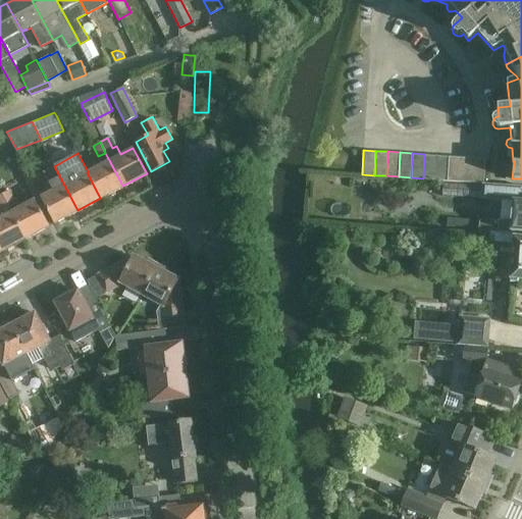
[(435,178),(436,155),(424,154),(423,178),(435,178)]
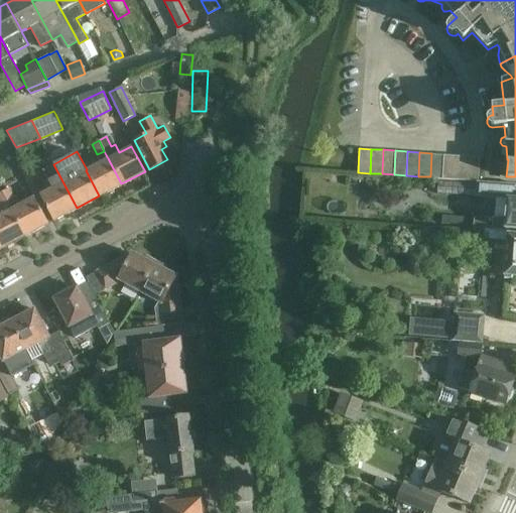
[(442,177),(443,153),(431,153),(430,176),(442,177)]
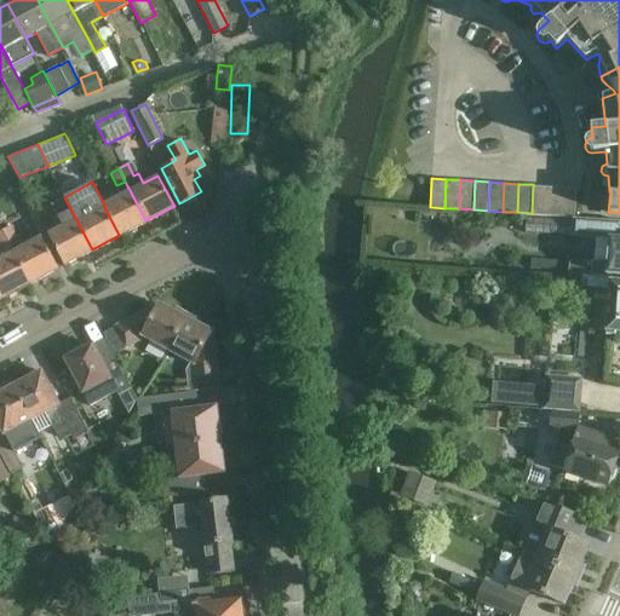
[(546,214),(547,185),(533,184),(532,213),(546,214)]
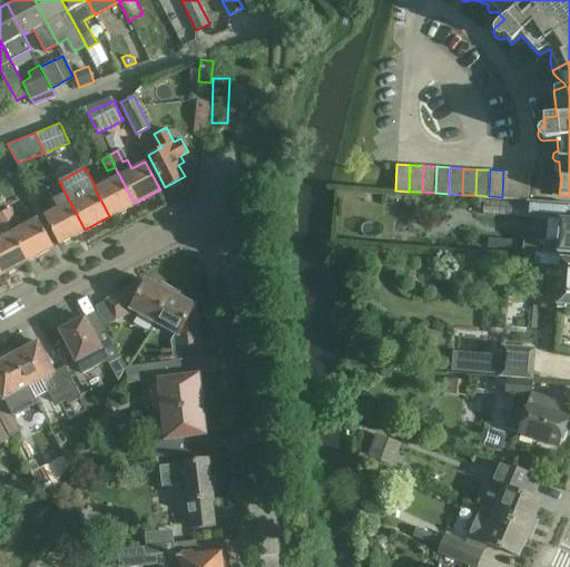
[(516,198),(517,172),(503,170),(502,197),(516,198)]
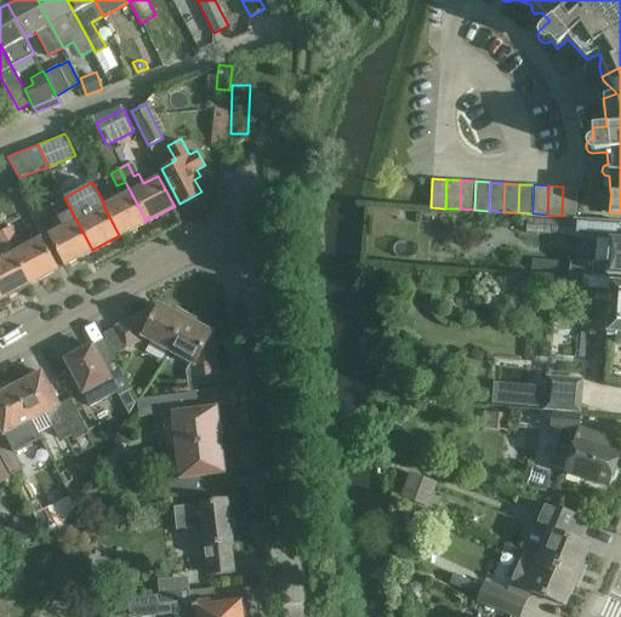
[(576,217),(577,188),(563,187),(562,216),(576,217)]
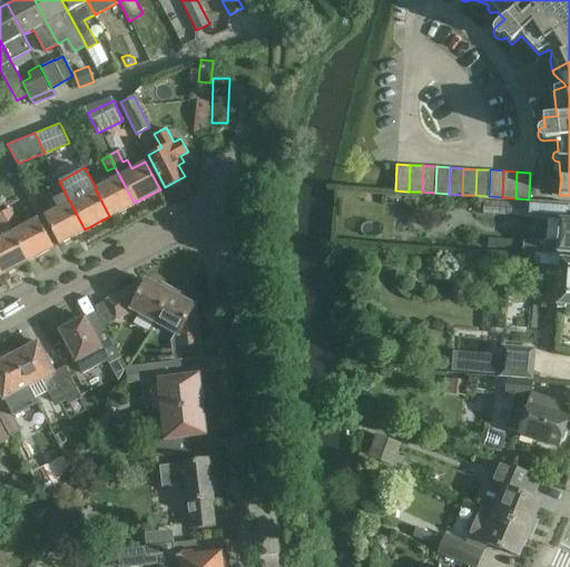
[(109,216),(134,203),(119,175),(96,187),(95,188),(109,216)]
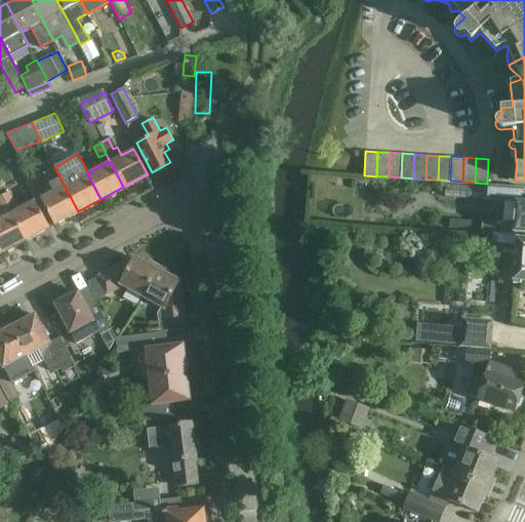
[(40,198),(54,224),(78,211),(54,167),(44,172),(50,183),(49,184),(53,191),(40,198)]
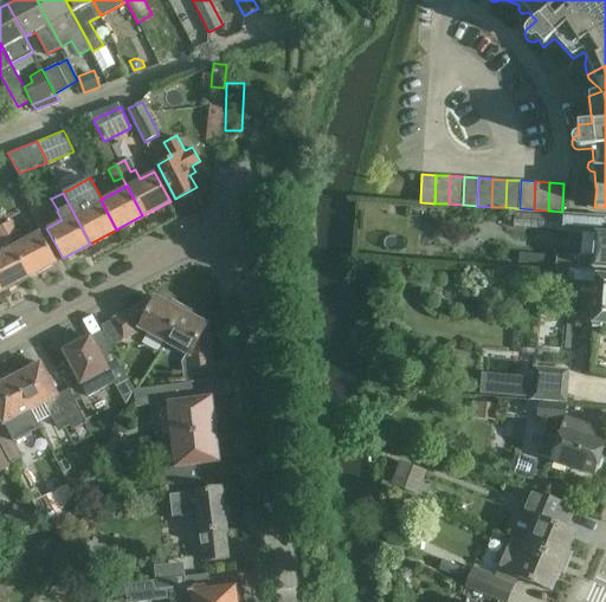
[(568,267),(601,269),(605,269),(605,213),(560,212),(559,228),(593,232),(592,252),(580,254),(555,253),(554,266),(568,267)]
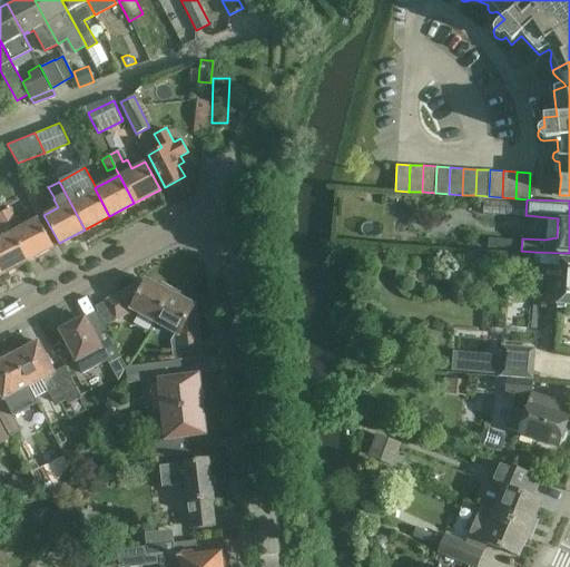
[(2,211),(27,260),(53,246),(38,217),(22,226),(18,217),(17,218),(10,207),(2,211)]
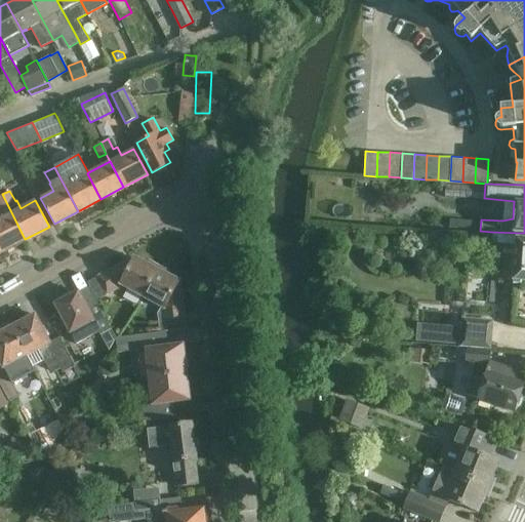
[(0,218),(0,246),(2,251),(25,239),(2,194),(0,195),(0,207),(5,216),(0,218)]
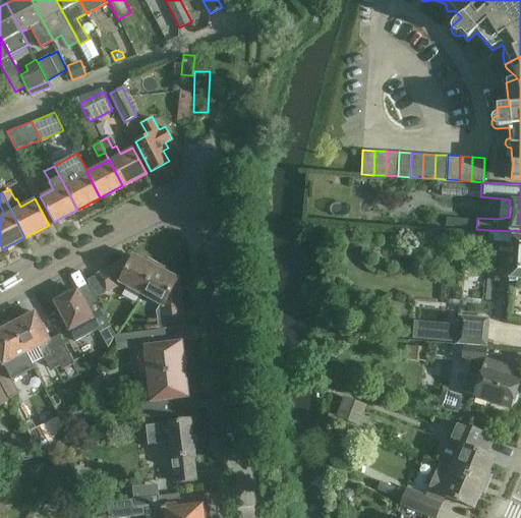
[(447,215),(446,227),(474,229),(475,218),(447,215)]
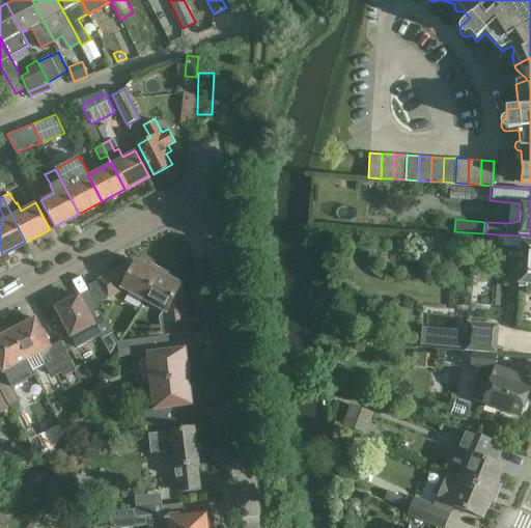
[(519,283),(530,283),(530,241),(527,241),(527,235),(498,234),(496,249),(521,251),(519,283)]
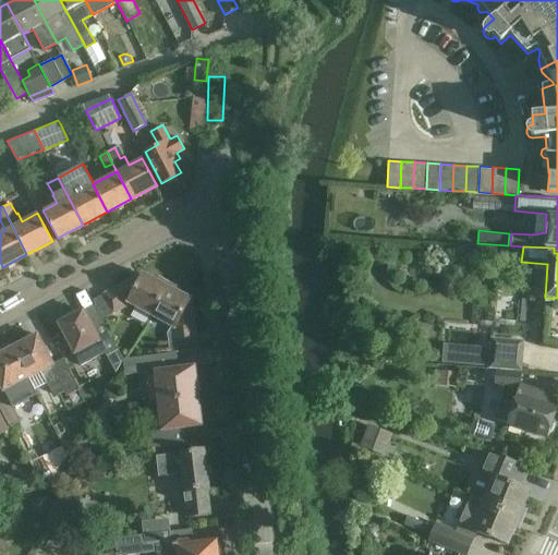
[(105,292),(114,312),(131,303),(150,314),(167,285),(143,272),(140,278),(135,276),(105,292)]
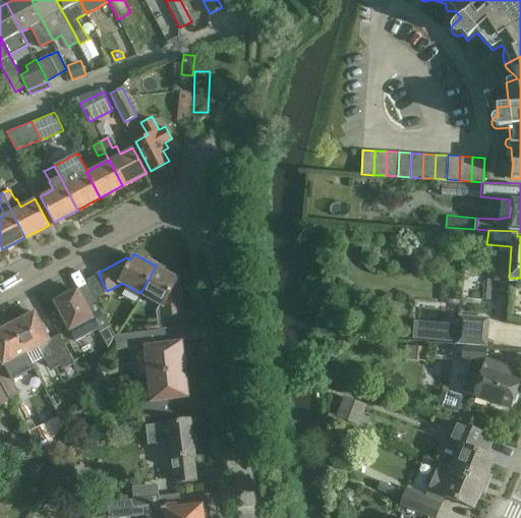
[(156,266),(140,293),(159,302),(156,309),(158,329),(164,327),(183,325),(179,285),(175,283),(178,278),(156,266)]
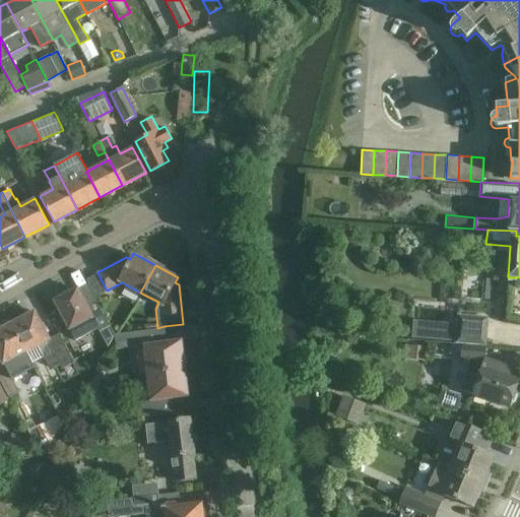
[(106,315),(94,321),(92,316),(77,287),(54,300),(69,328),(71,328),(76,337),(96,326),(99,330),(110,325),(106,315)]
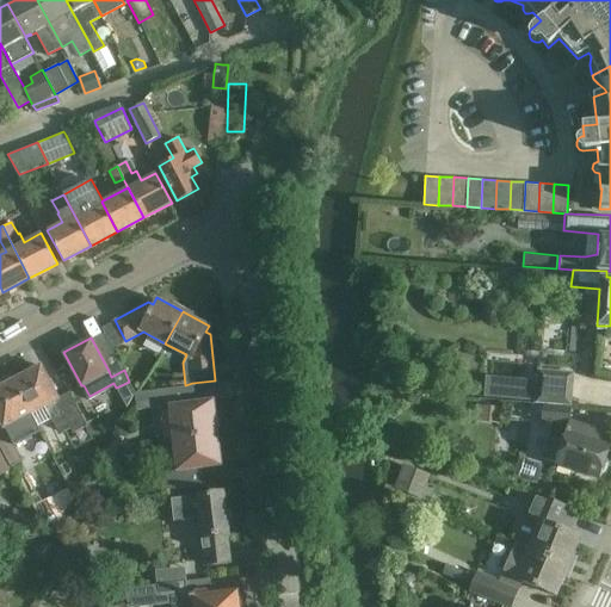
[(31,413),(38,427),(39,426),(32,412),(45,404),(56,425),(63,428),(69,425),(73,432),(87,423),(69,390),(57,396),(41,364),(13,378),(31,413)]
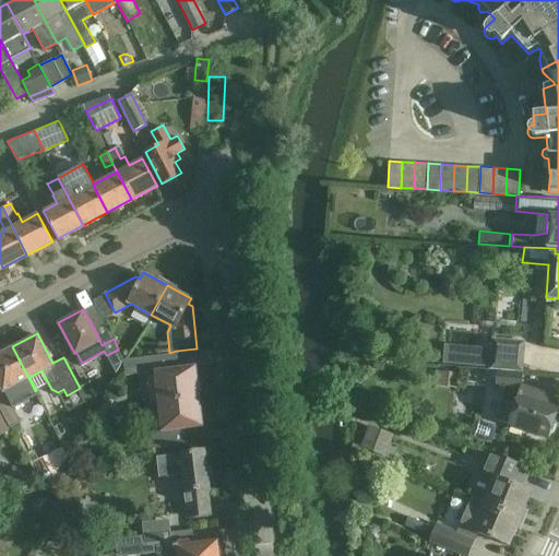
[(525,342),(490,339),(488,366),(523,369),(525,342)]
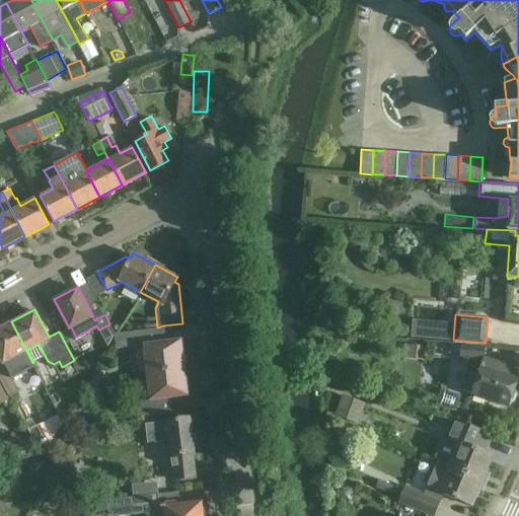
[(11,321),(0,327),(0,378),(7,391),(16,387),(10,377),(33,365),(32,363),(26,351),(11,321)]
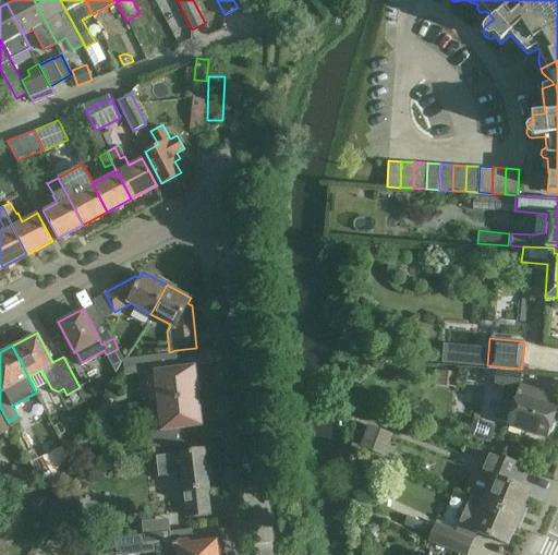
[(176,350),(169,352),(122,358),(124,374),(154,370),(158,400),(199,396),(195,364),(178,366),(176,350)]
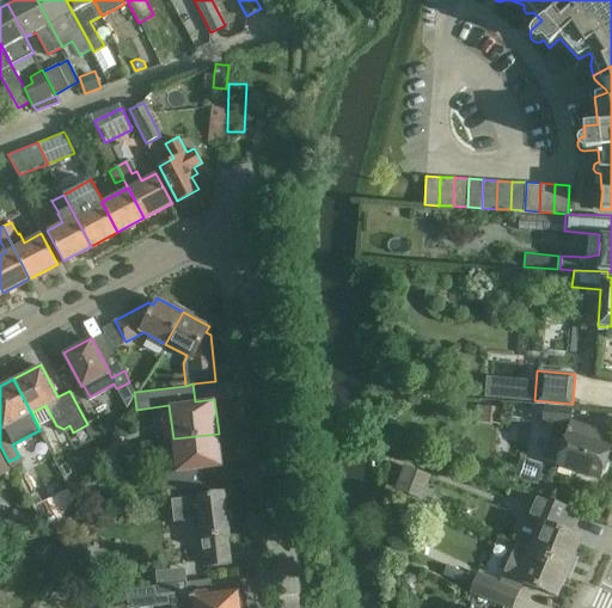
[(601,433),(579,424),(570,422),(571,407),(543,404),(540,421),(551,422),(549,437),(550,437),(544,458),(601,477),(611,446),(599,441),(601,433)]
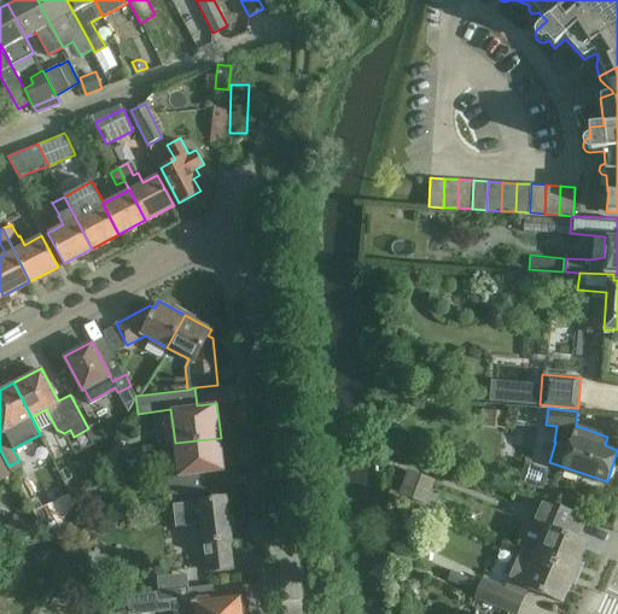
[(163,495),(182,492),(207,489),(205,472),(225,469),(221,438),(175,443),(179,475),(161,478),(163,495)]
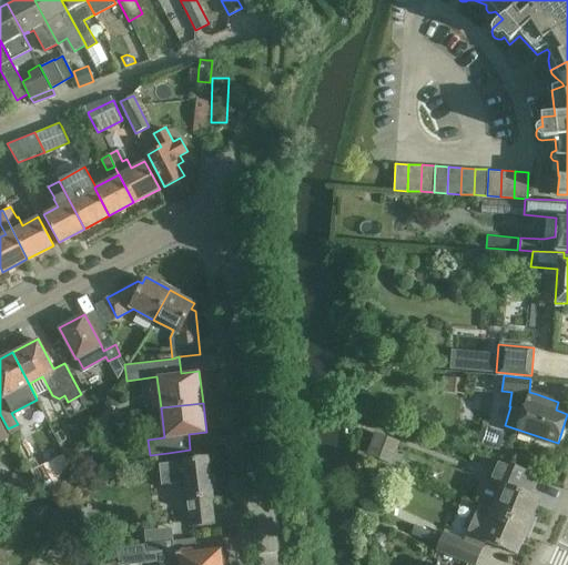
[(100,415),(113,423),(120,413),(108,405),(100,415)]
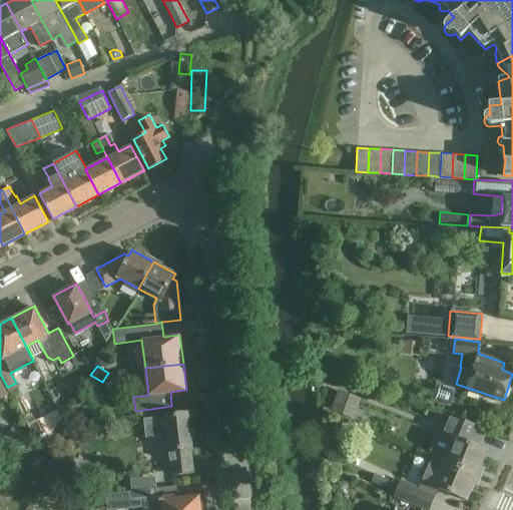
[(7,387),(0,374),(0,397),(4,395),(6,399),(11,396),(9,392),(7,387)]
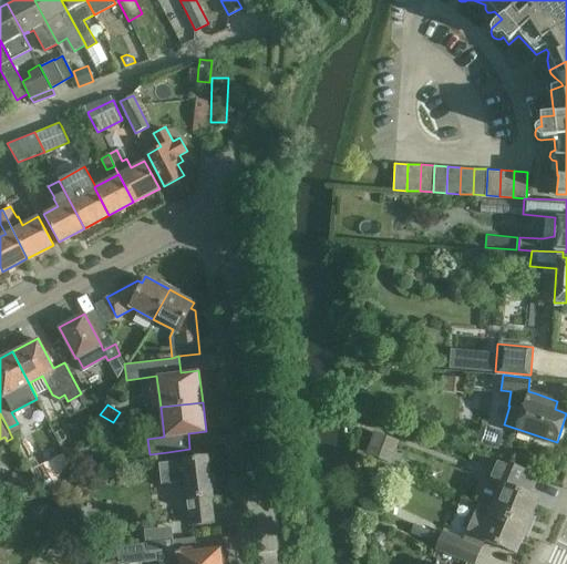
[(113,422),(100,414),(93,426),(105,433),(113,422)]
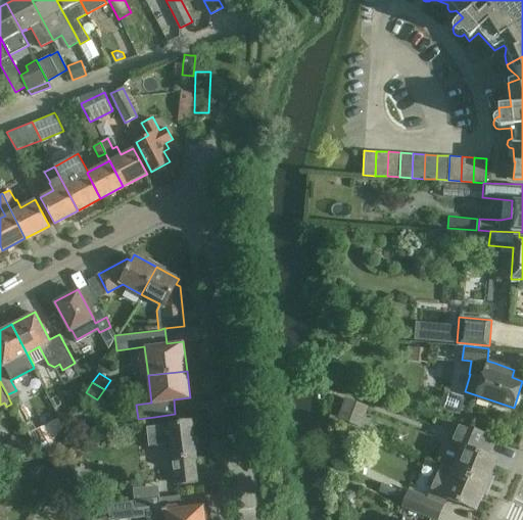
[(344,400),(338,417),(360,425),(367,409),(344,400)]
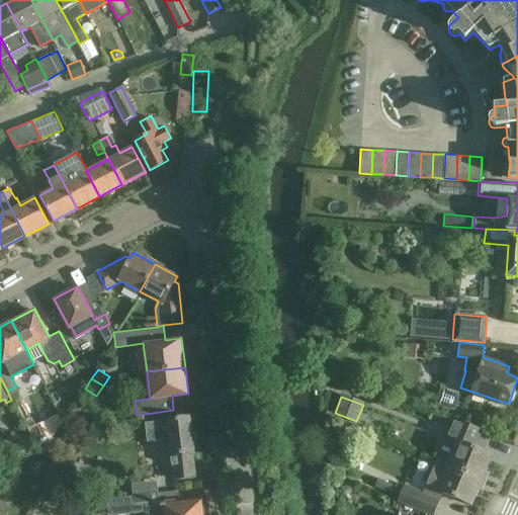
[(476,407),(469,422),(481,427),(487,412),(476,407)]
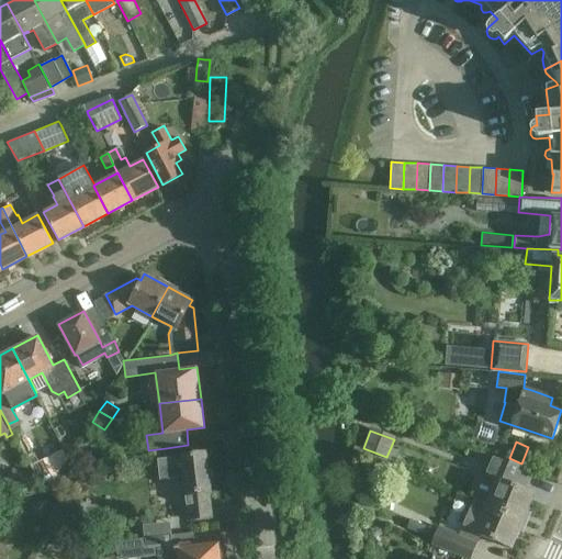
[(188,518),(190,518),(212,515),(209,492),(211,491),(206,453),(157,458),(160,479),(183,477),(188,518)]
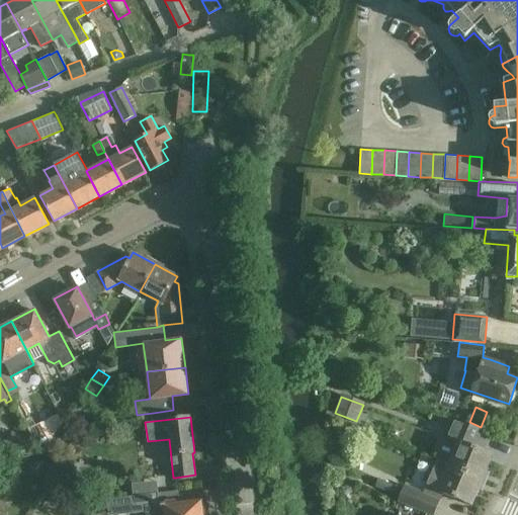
[(449,417),(442,435),(458,442),(448,465),(481,478),(491,453),(482,449),(489,433),(469,425),(449,417)]
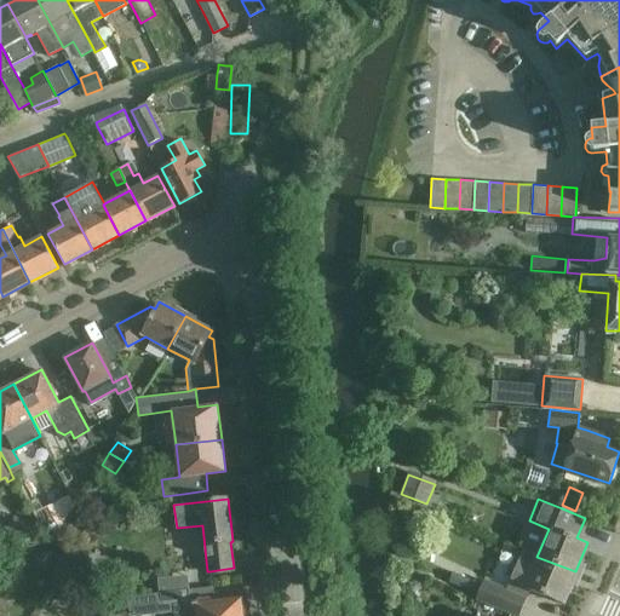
[(453,570),(449,580),(465,588),(464,592),(476,598),(517,615),(524,598),(529,588),(540,593),(562,602),(575,571),(537,557),(527,552),(522,562),(518,560),(506,588),(484,577),(481,585),(477,582),(453,570)]
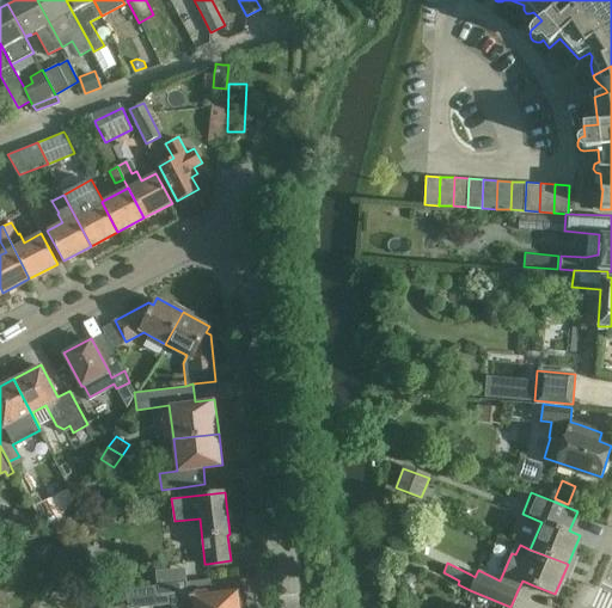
[(238,607),(237,591),(207,595),(207,591),(188,594),(185,579),(154,583),(157,603),(172,602),(172,607),(238,607)]
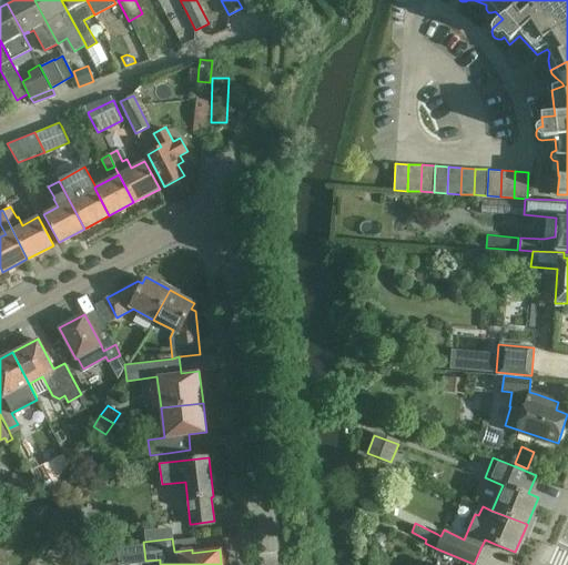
[(143,542),(134,543),(137,562),(145,561),(143,542)]
